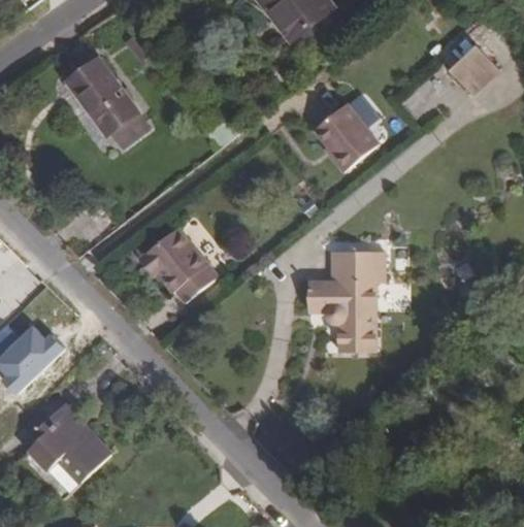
[(259,0),(291,43),(340,6),(336,0),(259,0)]
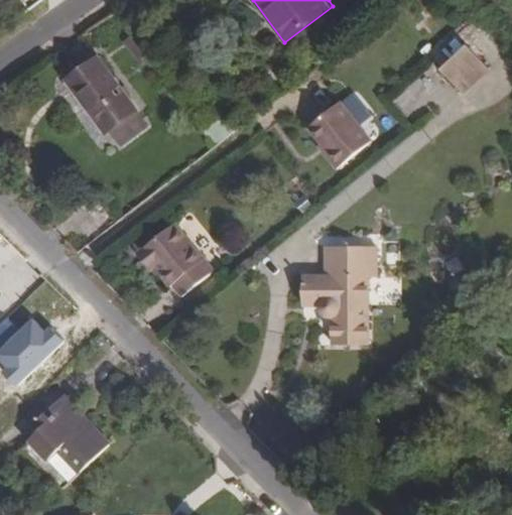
[(135,61),(143,55),(128,35),(120,41),(135,61)]
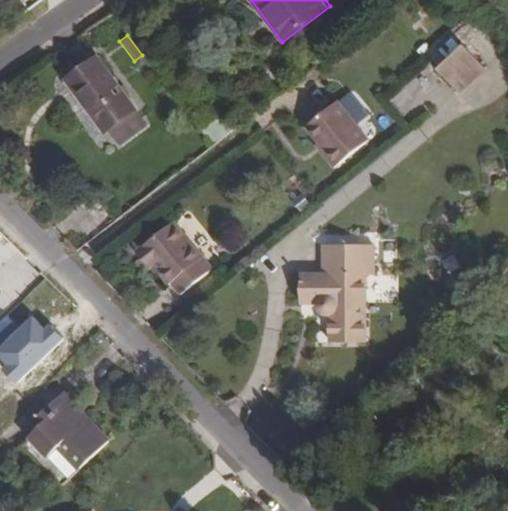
[(459,44),(434,69),(457,92),(482,68),(459,44)]
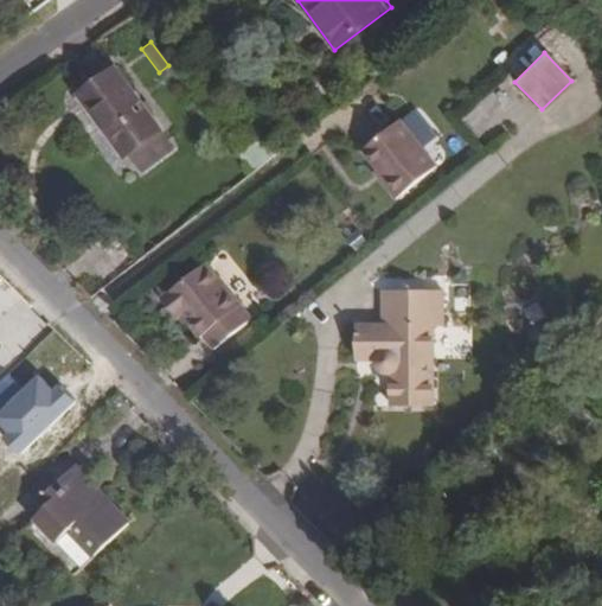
[(172,150),(111,68),(81,90),(103,121),(97,125),(119,154),(123,151),(140,173),(172,150)]
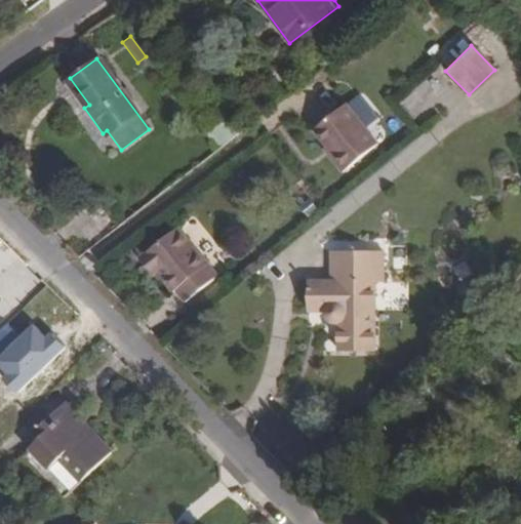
[(442,123),(466,103),(435,66),(395,99),(409,117),(426,104),(442,123)]
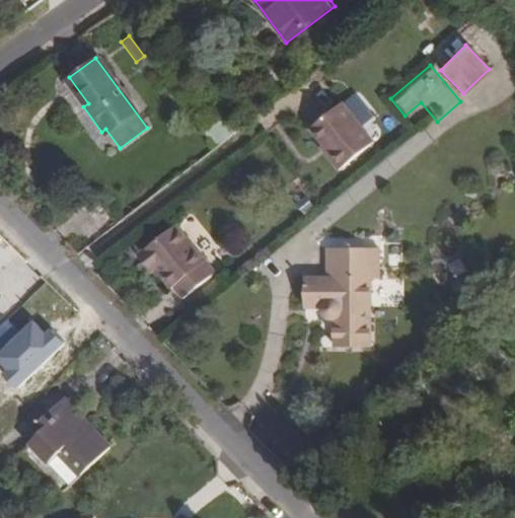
[(352,92),(340,101),(308,127),(327,151),(325,153),(338,168),(371,141),(359,126),(371,117),(352,92)]
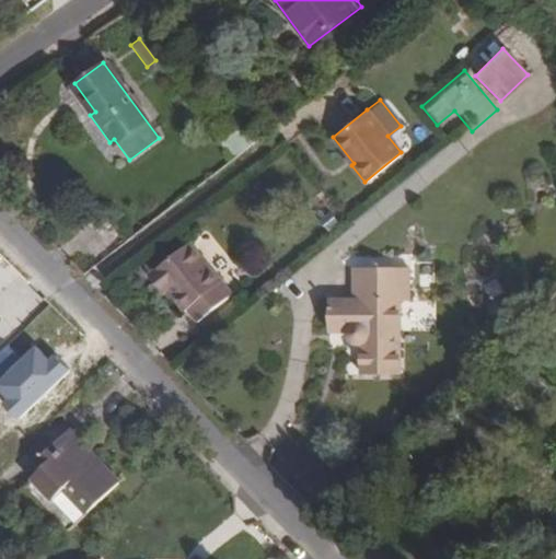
[(229,292),(186,241),(146,274),(160,291),(163,288),(181,309),(184,307),(195,321),(229,292)]
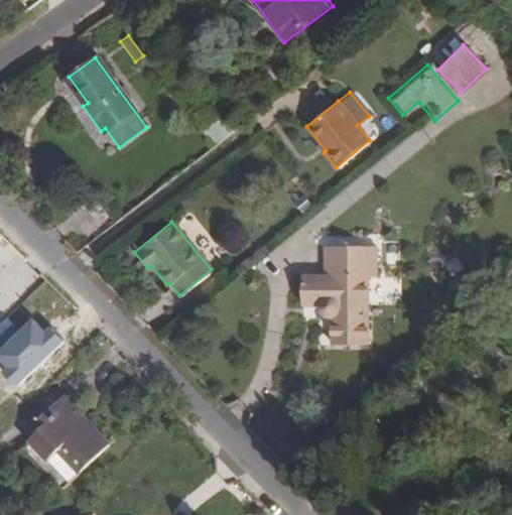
[(301,304),(318,303),(320,309),(323,313),(328,316),(332,316),(332,344),(367,344),(367,275),(374,275),(374,245),(324,245),(324,275),(301,275),(301,304)]
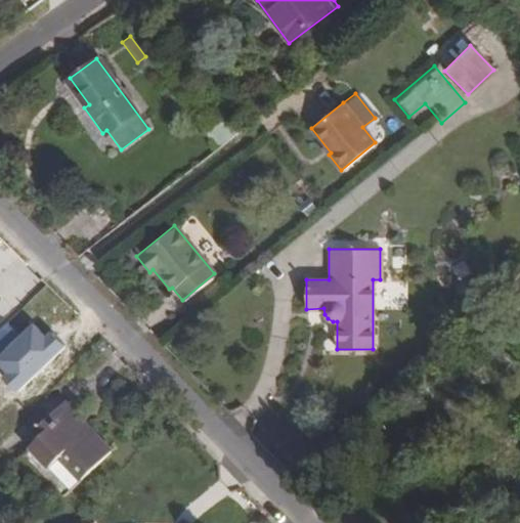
[(43,336),(31,322),(0,351),(0,367),(5,374),(0,379),(0,381),(13,394),(62,346),(48,332),(43,336)]
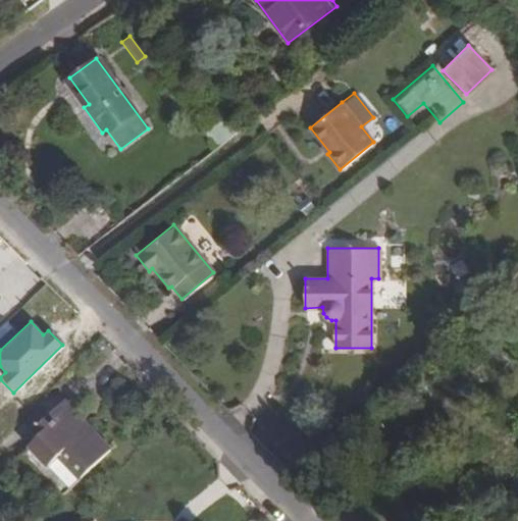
[(36,435),(27,446),(46,466),(57,456),(79,478),(108,449),(61,400),(31,430),(36,435)]
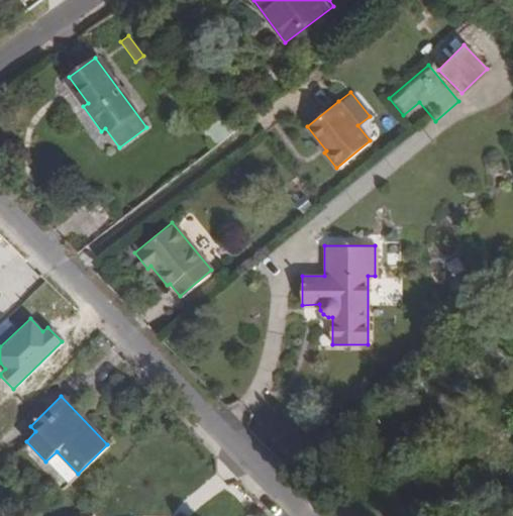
[(26,441),(20,447),(61,490),(78,474),(57,451),(45,461),(26,441)]
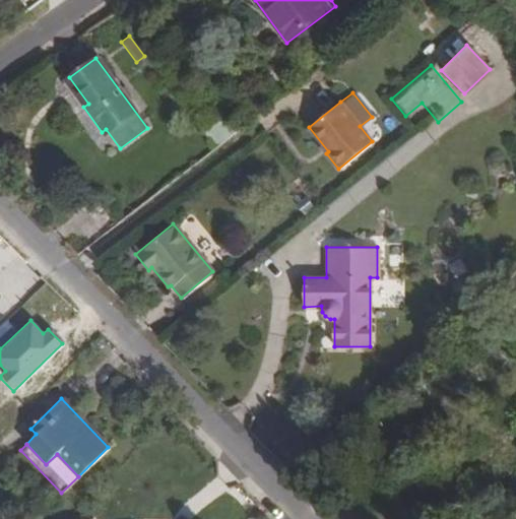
All buildings are outlined.
